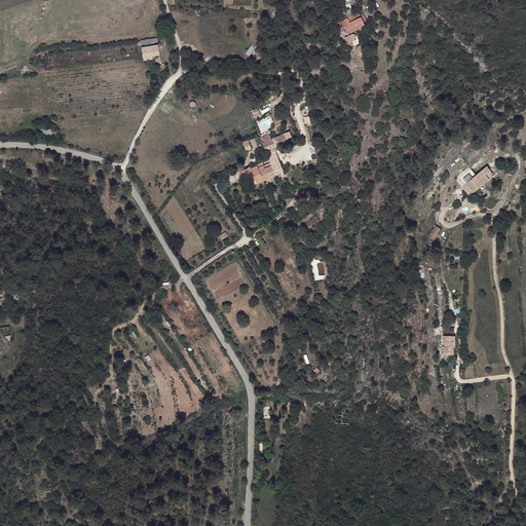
[(348,25),(360,19),(359,16),(365,14),(361,6),(365,5),(363,0),(343,10),(339,12),(342,20),(345,17),(348,25)]
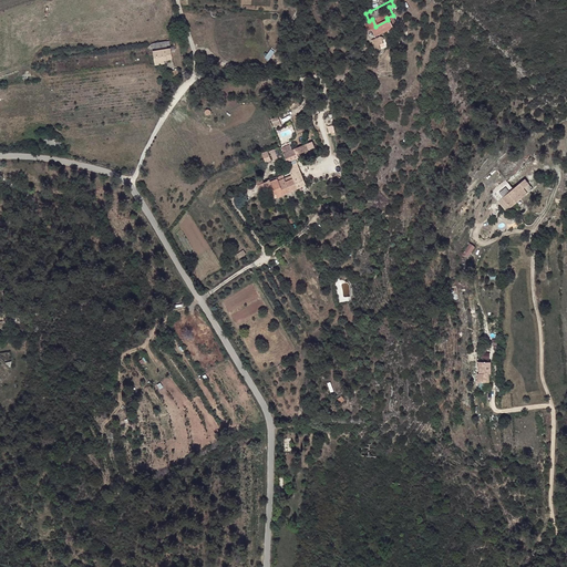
[(387,18),(388,20),(398,16),(393,6),(389,7),(393,16),(387,18)]
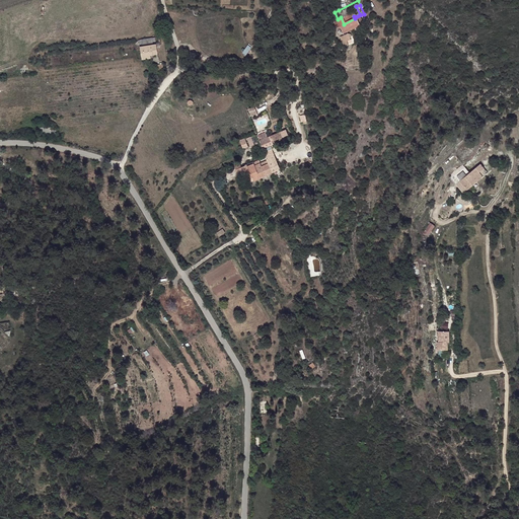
[(341,26),(343,32),(351,29),(350,28),(350,27),(350,26),(350,25),(349,24),(348,23),(341,26)]
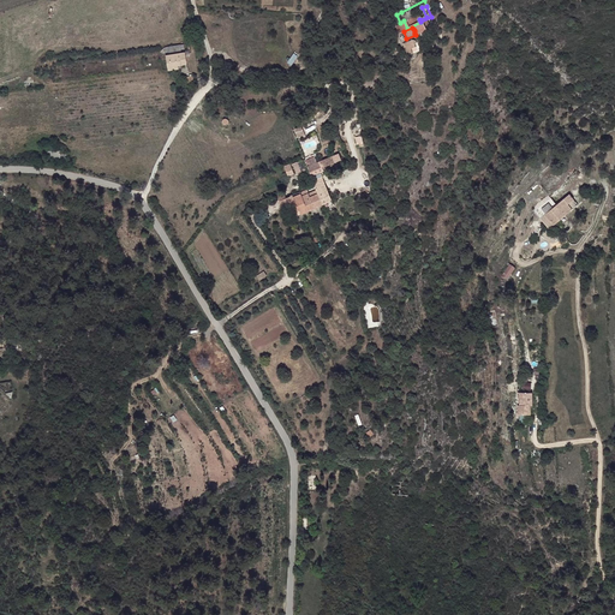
[(406,42),(408,53),(421,51),(418,40),(406,42)]
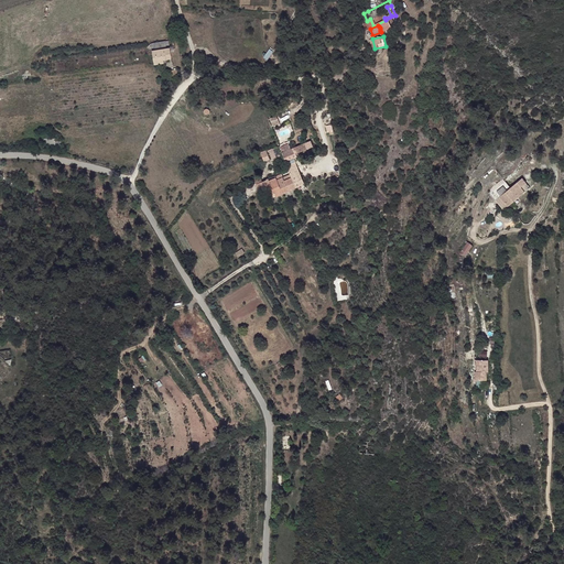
[(264,57),(269,60),(274,51),(270,49),(264,57)]
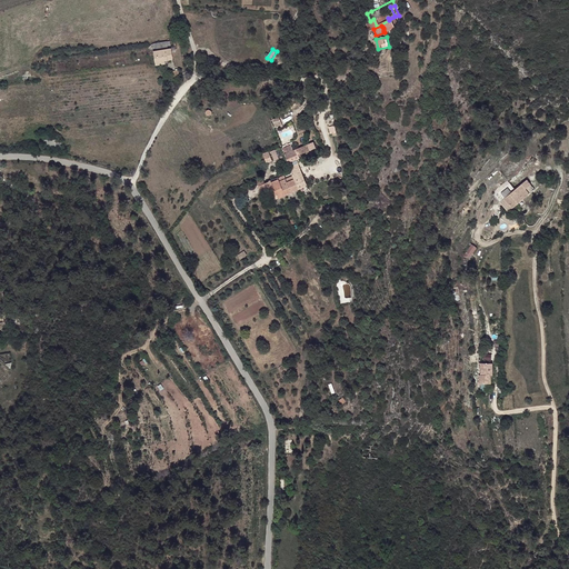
[(153,75),(160,75),(160,71),(165,70),(171,70),(169,58),(165,58),(155,60),(153,52),(151,52),(151,55),(150,55),(153,75)]
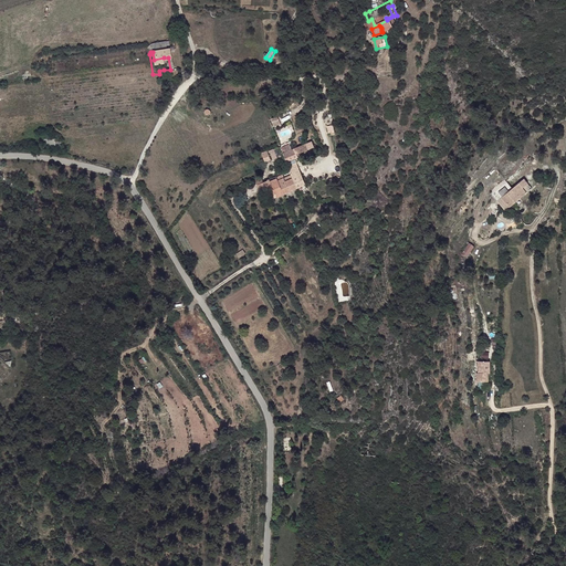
[(297,143),(285,148),(287,153),(287,154),(300,148),(297,143)]
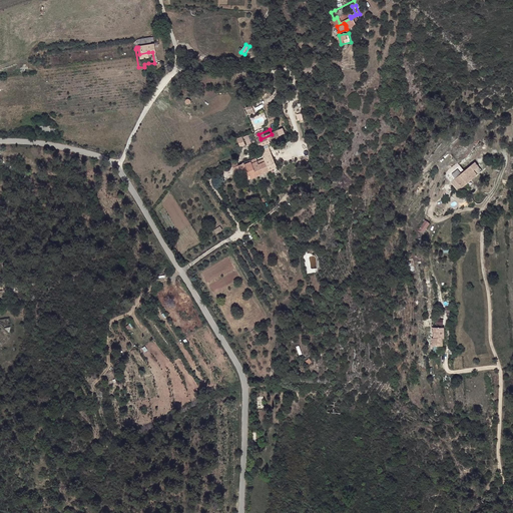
[(248,139),(245,131),(239,133),(242,141),(248,139)]
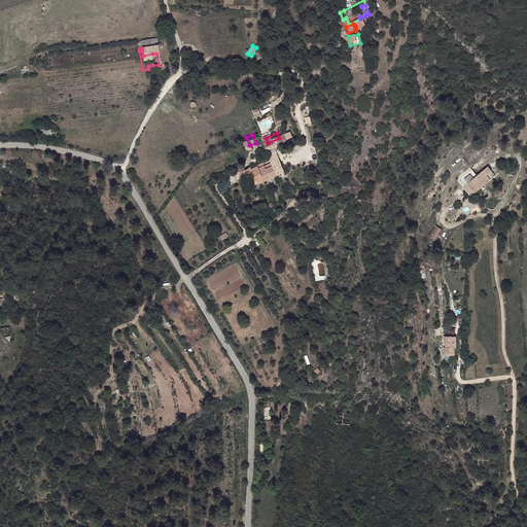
[(279,148),(271,151),(275,163),(269,165),(268,162),(261,164),(267,177),(287,169),(279,148)]
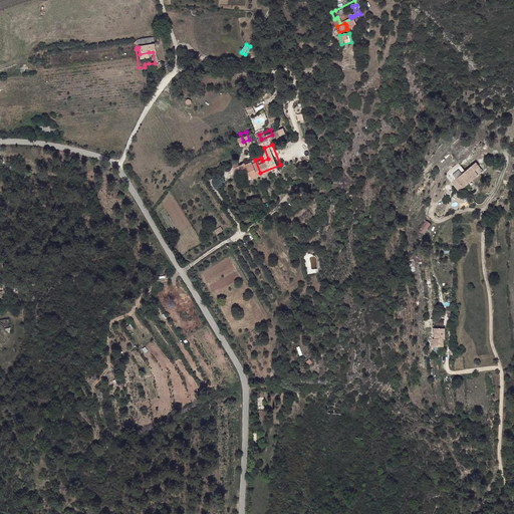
[(452,183),(459,191),(483,170),(476,162),(452,183)]
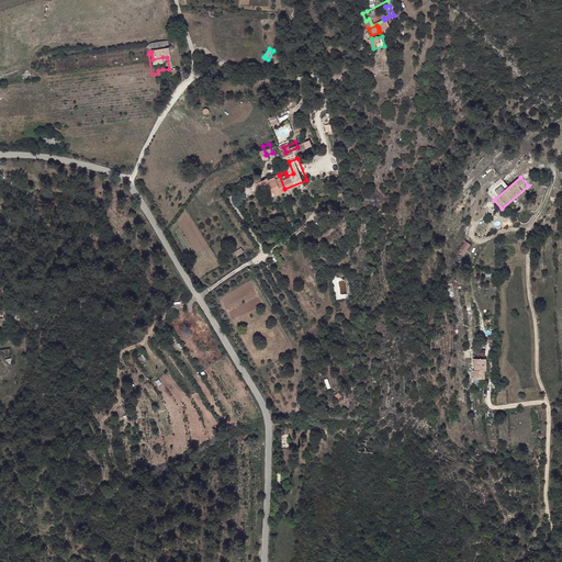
[(462,256),(470,245),(465,242),(458,253),(462,256)]
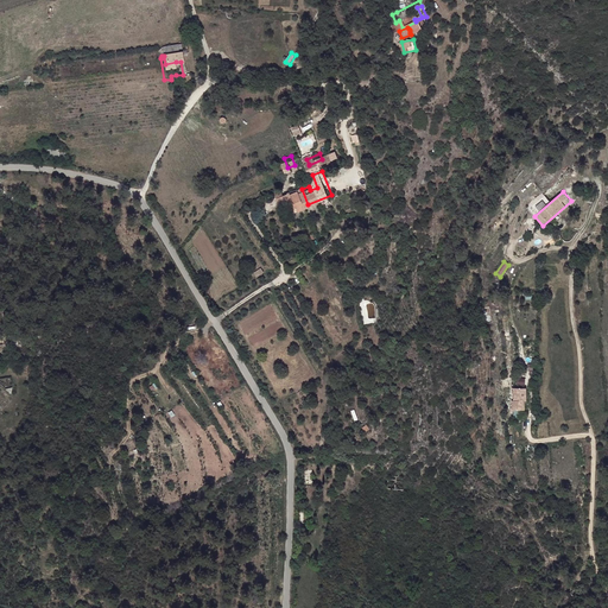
[(512,401),(511,410),(524,411),(524,401),(526,401),(526,388),(514,388),(513,401),(512,401)]
